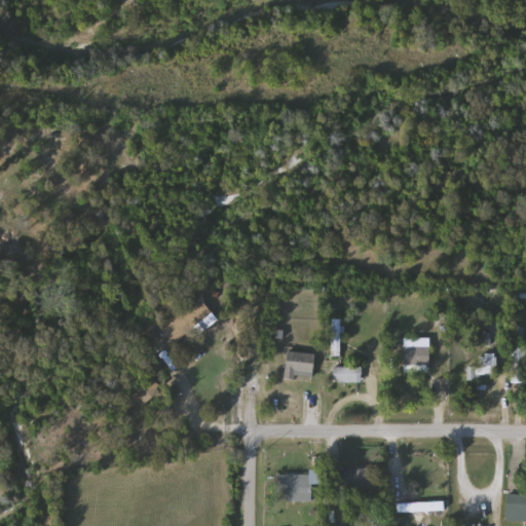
[(162,329),(203,300),(214,314),(173,343),(162,329)]
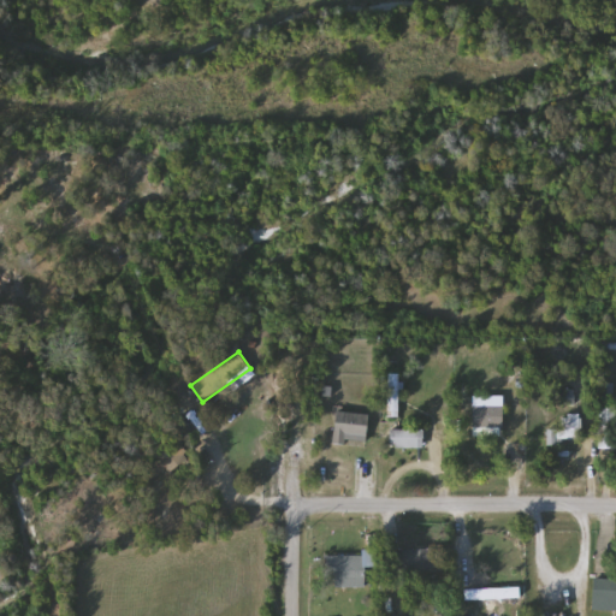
[(389,418),(389,374),(400,374),(400,418),(389,418)]
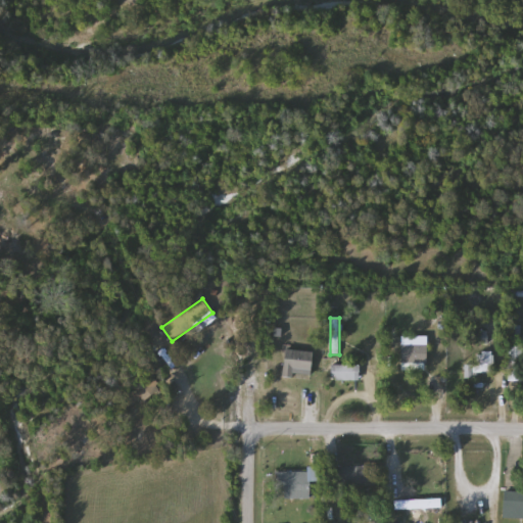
[(492,374),(464,375),(464,365),(470,365),(470,332),(487,331),(488,351),(492,351),(492,374)]
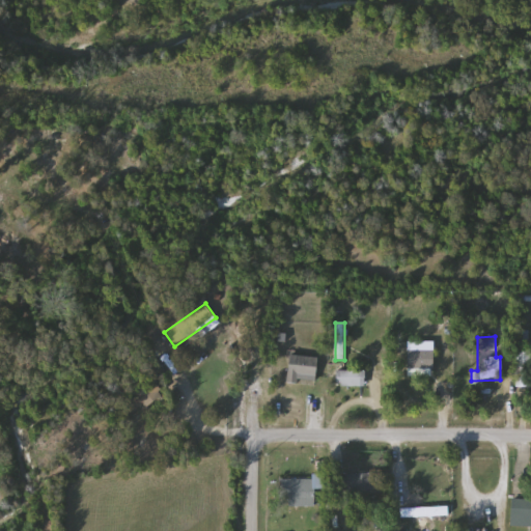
[(435,351),(435,369),(407,369),(407,351),(435,351)]
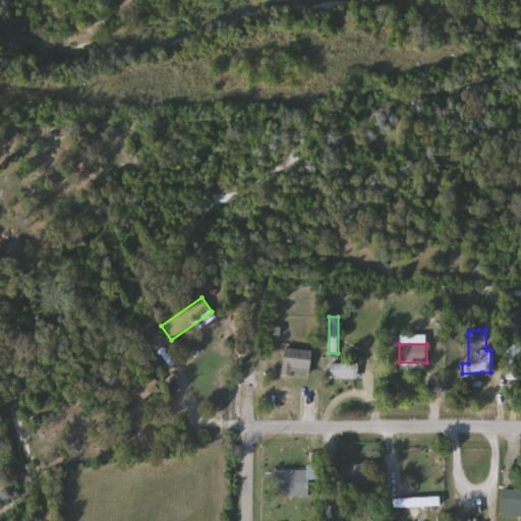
[(520,345),(520,380),(508,380),(508,345),(520,345)]
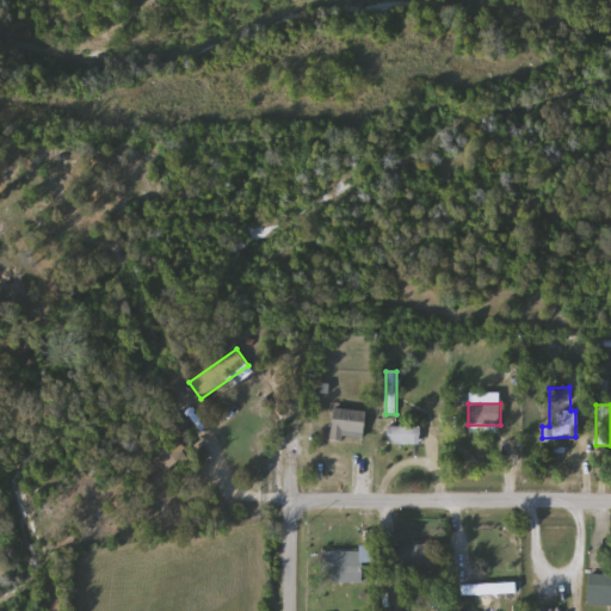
[(365,409),(365,439),(333,439),(333,409),(365,409)]
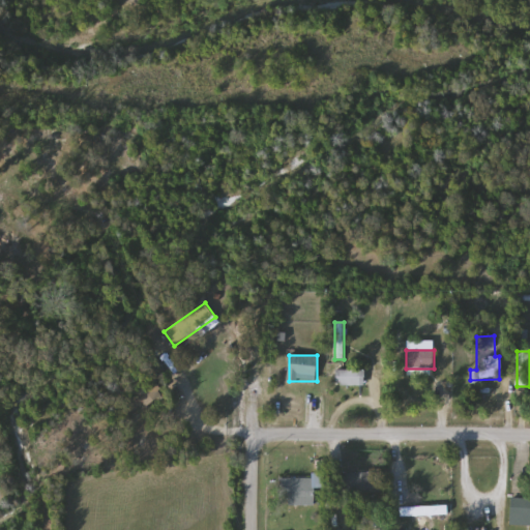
[(365,371),(365,386),(336,386),(336,371),(365,371)]
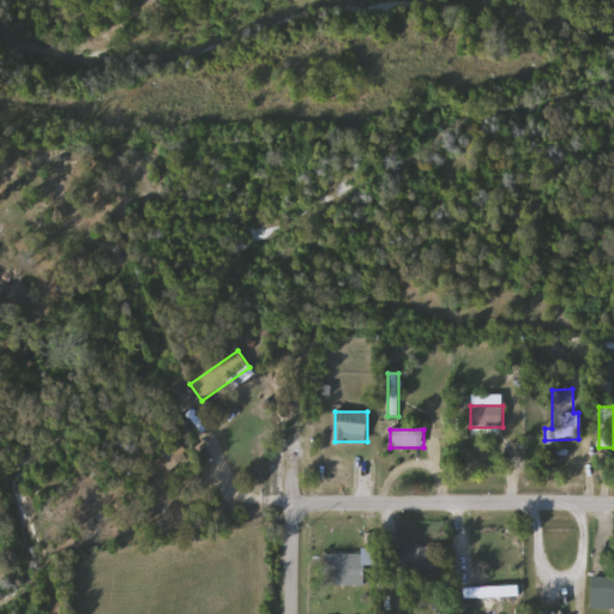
[(168,463),(149,485),(142,477),(161,455),(168,463)]
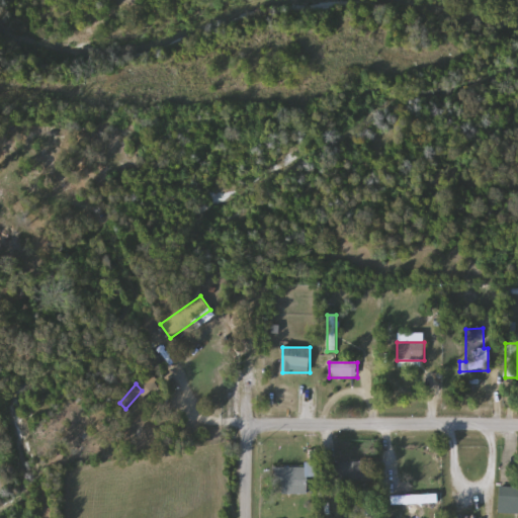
[(339,482),(339,462),(372,462),(372,482),(339,482)]
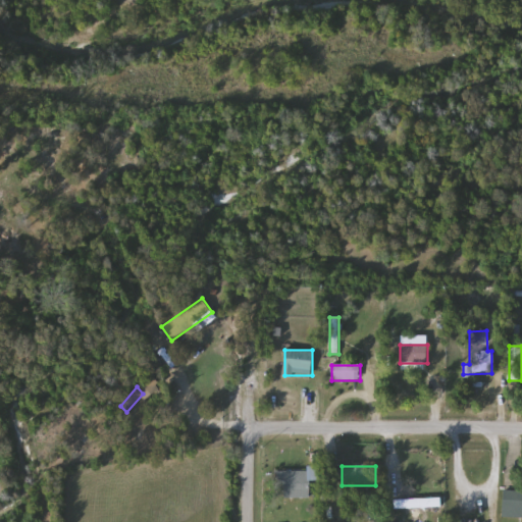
[(313,472),(313,497),(276,497),(276,472),(313,472)]
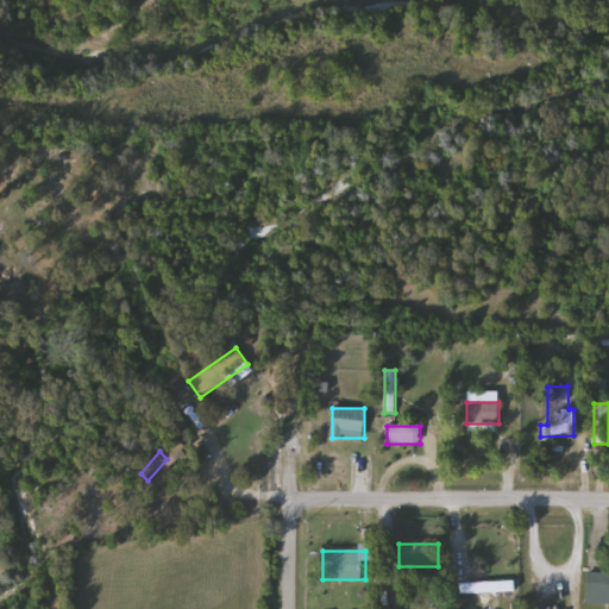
[(608,604),(586,604),(586,573),(608,573),(608,604)]
